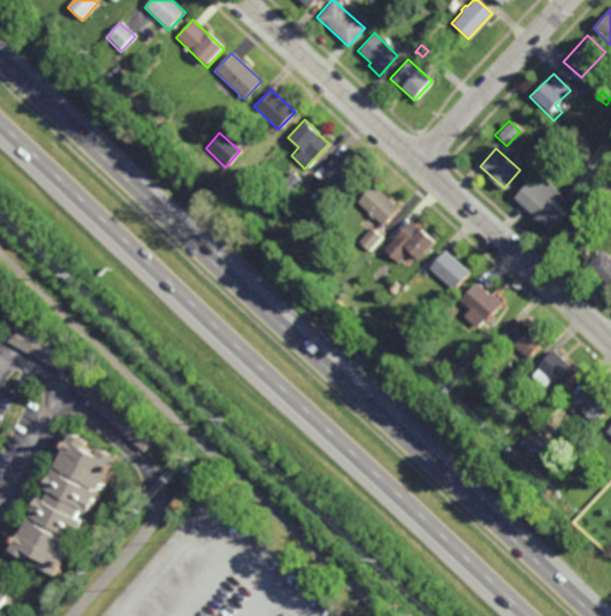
[(346,195),(336,185),(333,188),(328,183),(331,181),(321,172),(338,154),(363,176),(346,195)]
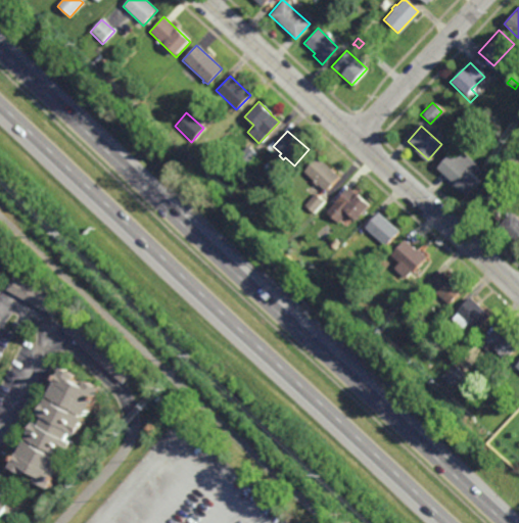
[(173,151),(169,146),(173,142),(177,147),(173,151)]
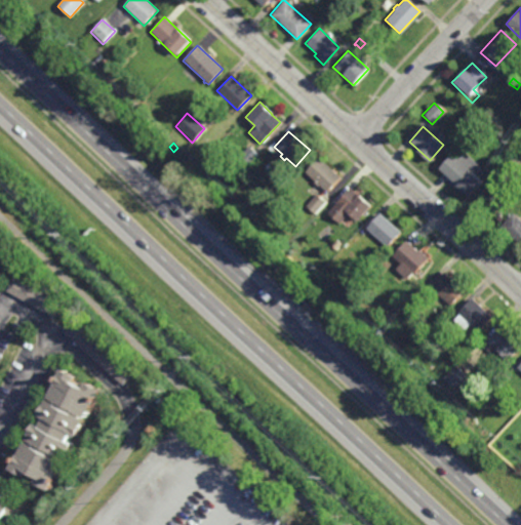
[(247,168),(237,159),(248,146),(258,155),(247,168)]
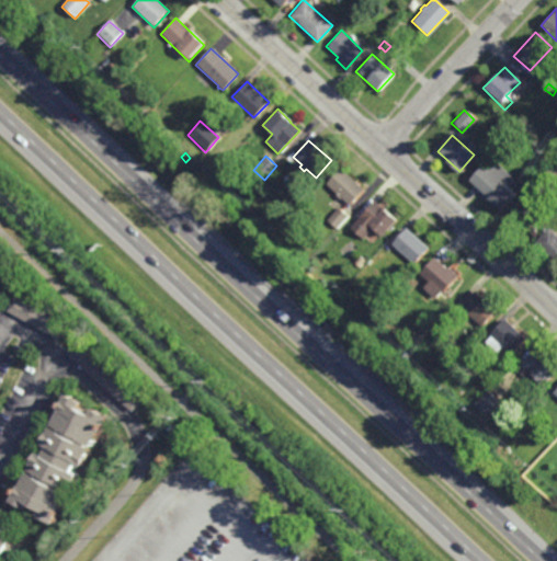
[(510,174),(507,178),(513,184),(510,187),(516,193),(501,209),(468,179),(484,162),(489,168),(496,161),(510,174)]
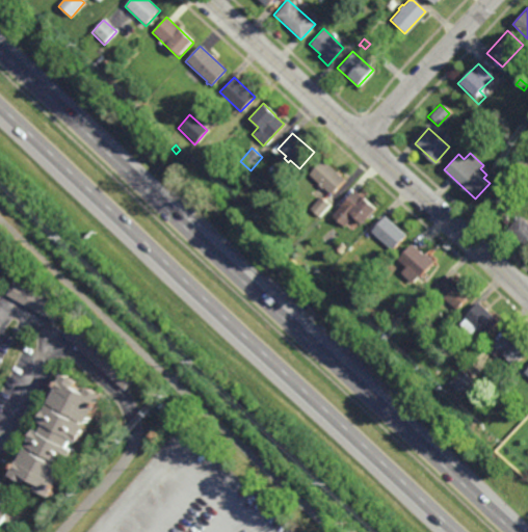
[(330,195),(322,188),(321,189),(317,185),(318,184),(309,175),(322,159),(344,179),(330,195)]
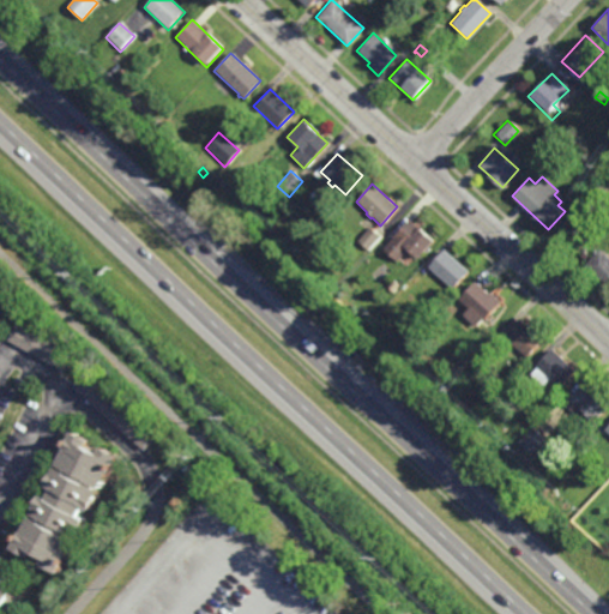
[(417,258),(406,248),(396,262),(381,248),(409,218),(433,240),(417,258)]
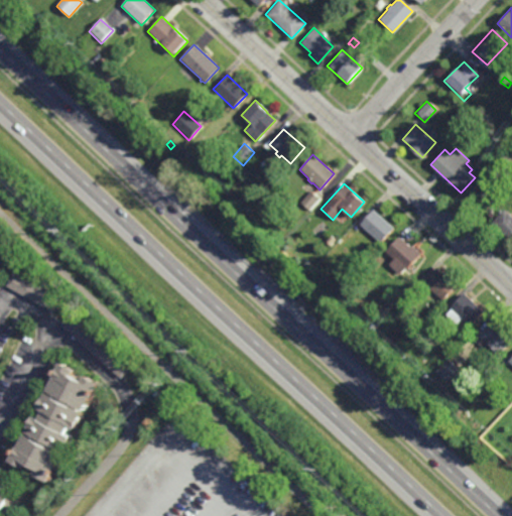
[(307,211),(298,203),(309,190),(318,199),(307,211)]
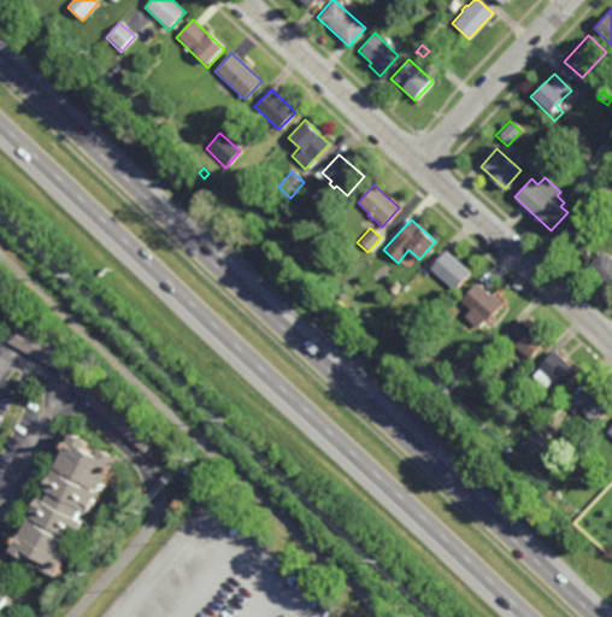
[(453,291),(429,268),(446,250),(470,271),(453,291)]
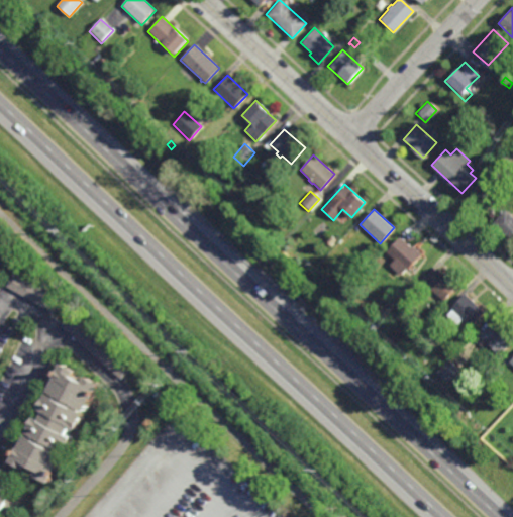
[(512,243),(512,244),(504,236),(505,235),(493,223),(506,210),(512,217),(512,243)]
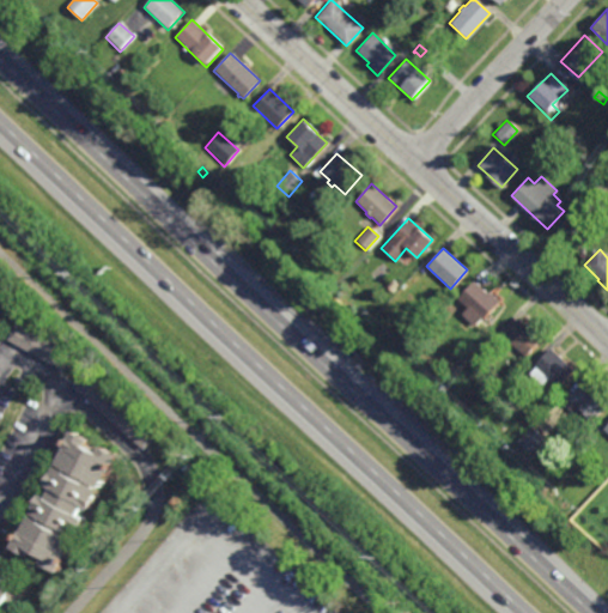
[(583,261),(577,255),(582,250),(588,255),(583,261)]
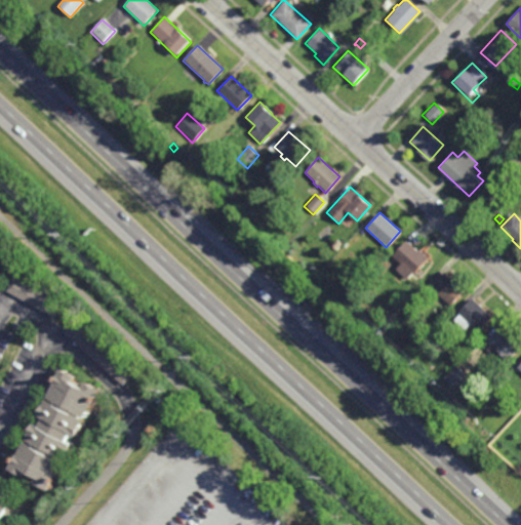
[(334,248),(330,244),(334,239),(339,244),(334,248)]
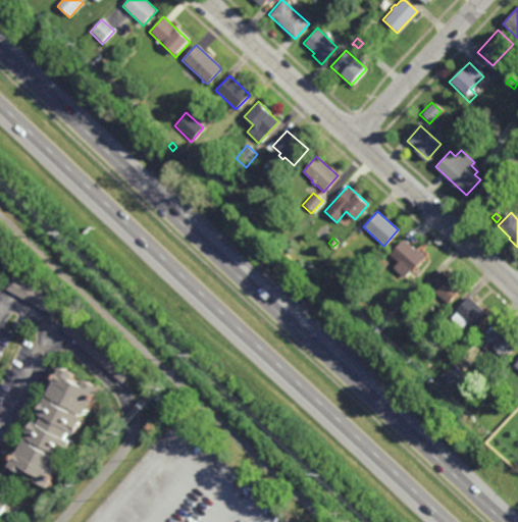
[(416,249),(417,248),(426,256),(411,273),(409,271),(404,277),(393,267),(398,261),(391,254),(404,239),(416,249)]
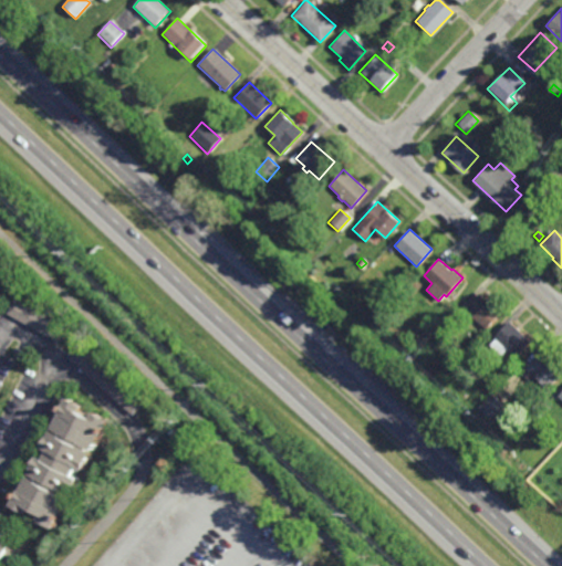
[(485,329),(474,318),(471,320),(469,317),(470,315),(464,310),(479,293),(500,313),(485,329)]
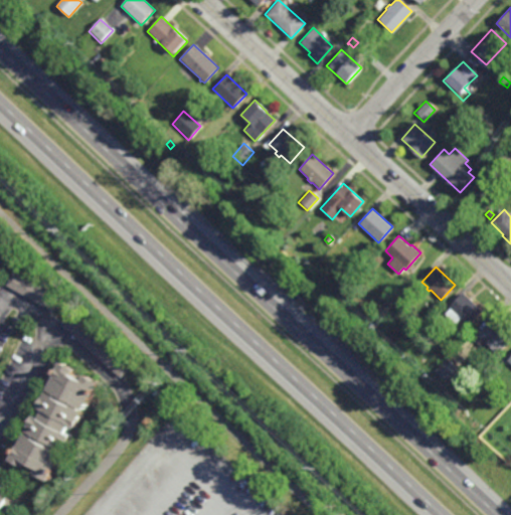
[(51,311),(5,285),(12,272),(59,297),(51,311)]
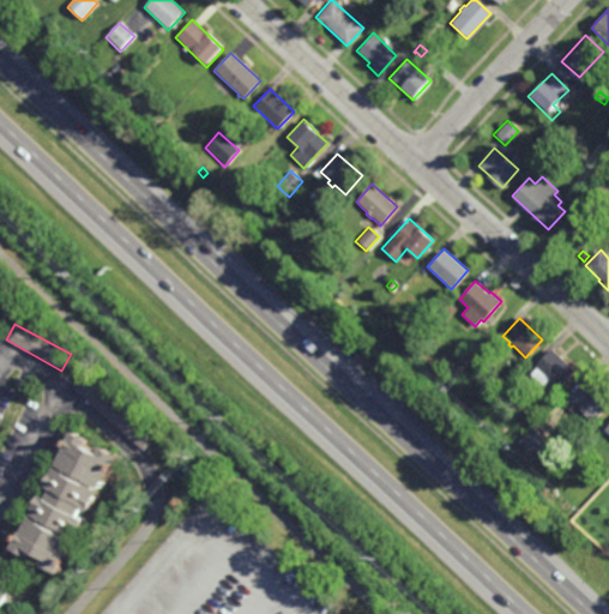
[(559,389),(546,377),(538,383),(530,375),(536,368),(535,366),(552,348),(576,371),(559,389)]
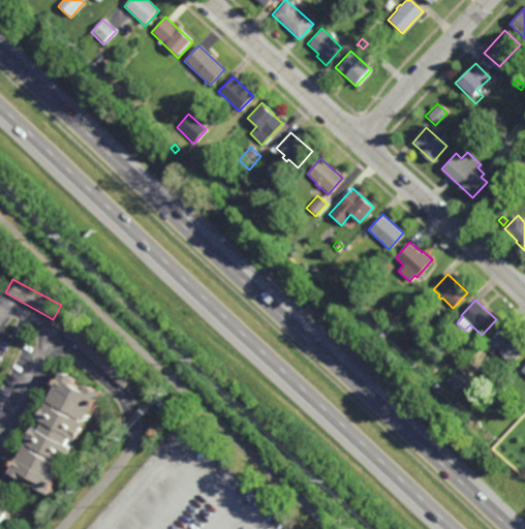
[(513,337),(514,336),(524,345),(523,347),(524,348),(522,350),(523,351),(513,364),(507,359),(503,364),(486,349),(503,328),(513,337)]
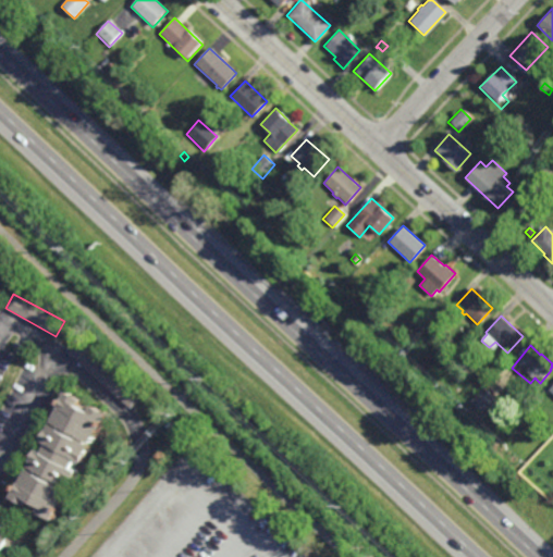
[(482,412),(470,400),(483,386),(496,398),(482,412)]
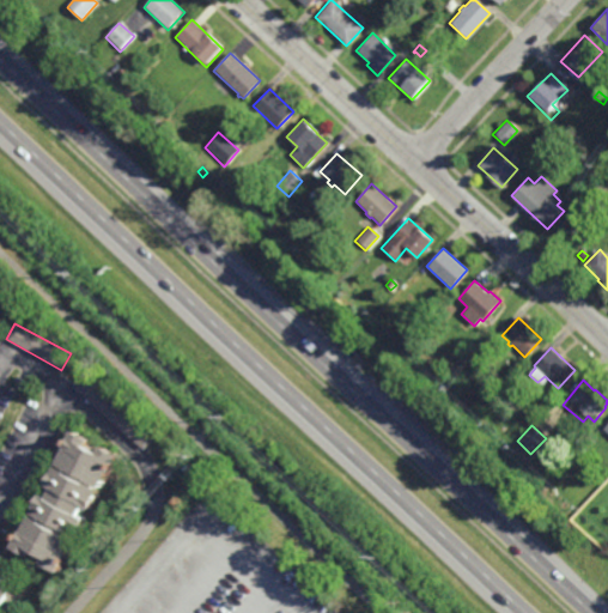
[(102,453),(104,448),(121,456),(113,473),(110,472),(102,487),(92,483),(90,485),(99,490),(96,497),(97,497),(92,509),(85,505),(80,516),(86,520),(80,532),(79,530),(76,536),(64,530),(62,535),(73,540),(66,554),(67,556),(59,574),(41,565),(44,558),(31,552),(29,557),(11,548),(20,530),(23,532),(30,517),(41,522),(42,519),(31,514),(35,507),(40,495),(48,498),(52,490),(44,486),(52,472),(53,473),(56,467),(67,472),(68,469),(59,465),(66,450),(74,431),(91,439),(87,445),(102,453)]
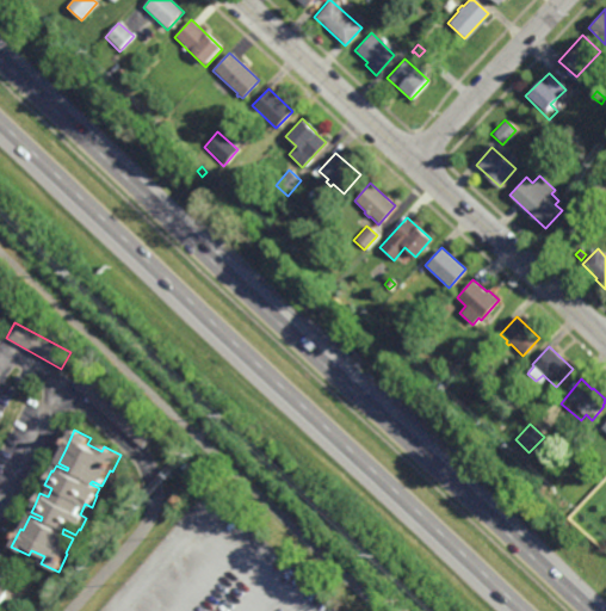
[(0,568),(8,573),(5,579),(14,584),(10,593),(13,594),(6,606),(2,605),(0,609),(0,568)]
